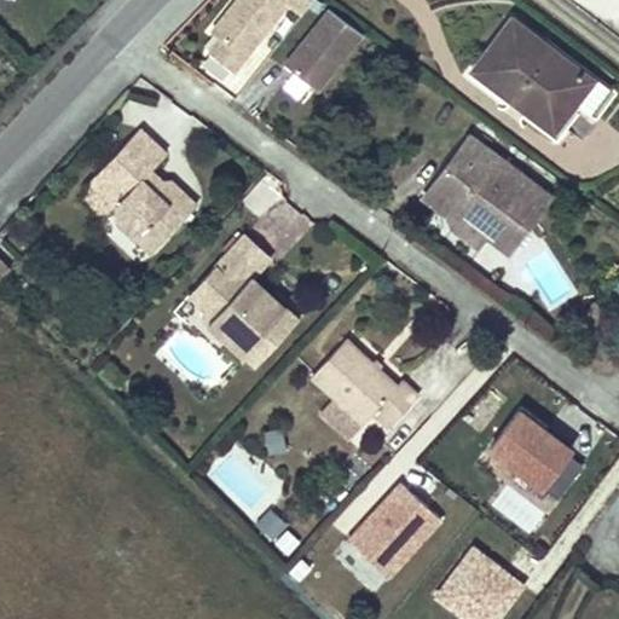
[(312,0),(243,0),(221,24),(230,32),(224,39),(244,58),(291,6),(301,16),(312,0)]
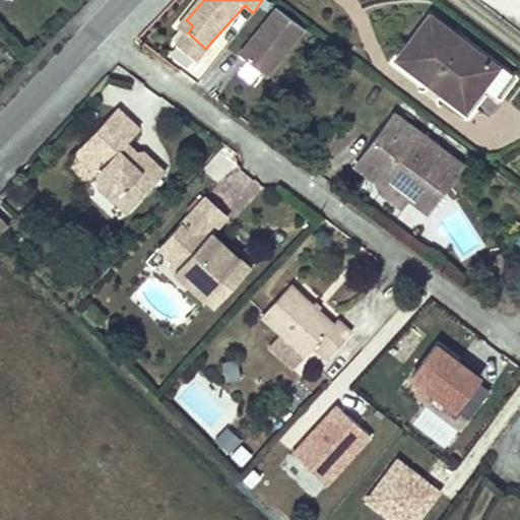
[(305,27),(277,7),(249,44),(257,49),(248,60),(269,75),(305,27)]
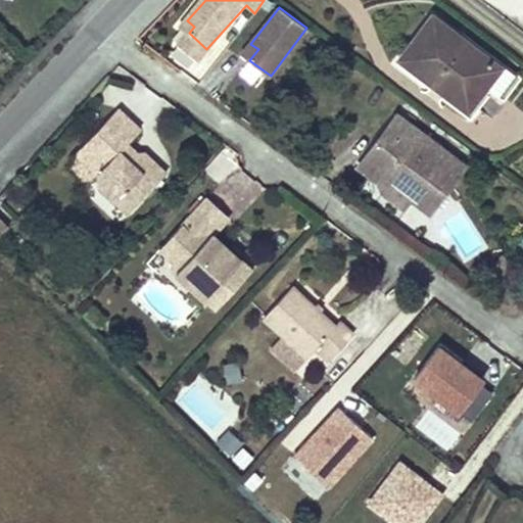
[(515,78),(432,16),(399,58),(468,109),(485,85),(502,97),(515,78)]
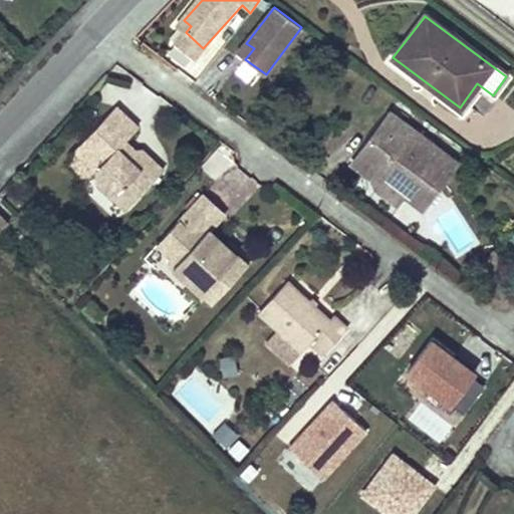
[(191,26),(184,20),(179,26),(186,32),(191,26)]
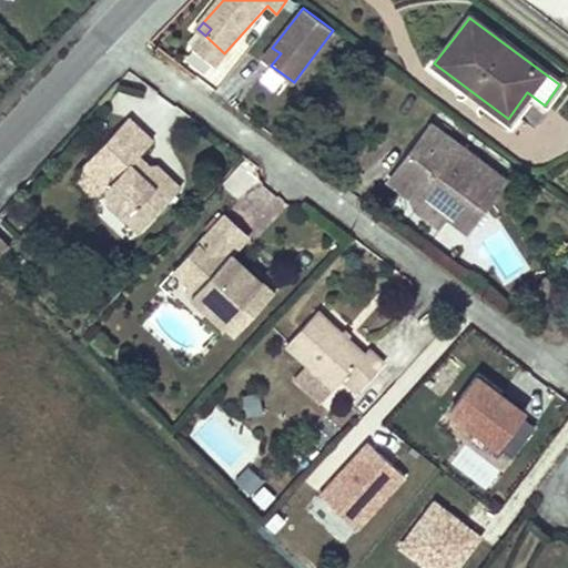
[(224,53),(205,36),(194,48),(214,66),(224,53)]
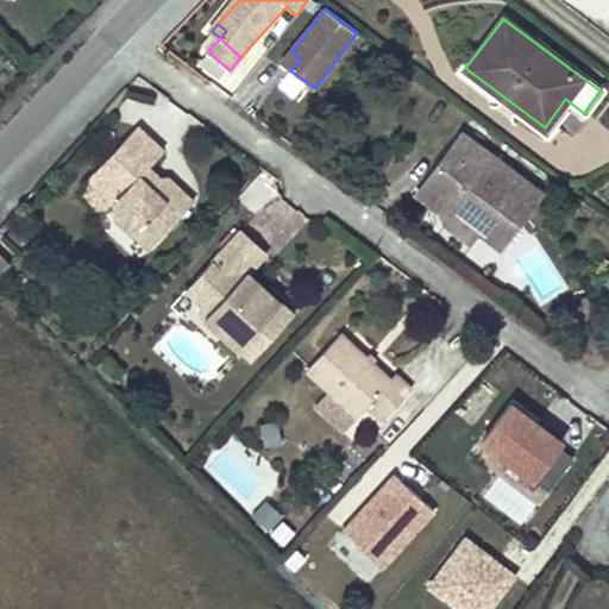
[(301,57),(292,51),(282,64),(290,70),(301,57)]
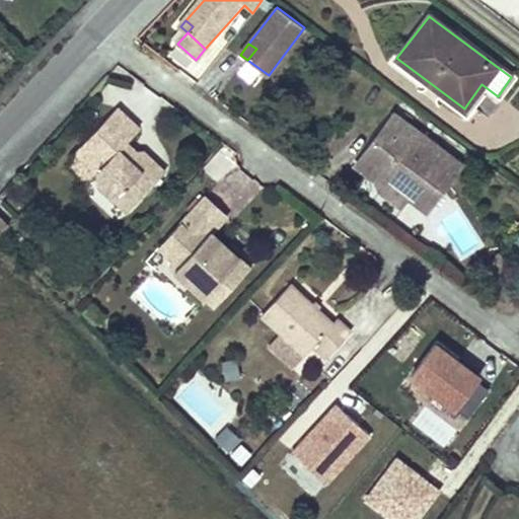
[(143,151),(137,152),(130,160),(119,150),(127,142),(139,129),(117,107),(75,152),(77,153),(71,159),(71,169),(82,178),(91,178),(97,172),(104,179),(99,186),(115,201),(124,191),(136,203),(165,172),(143,151)]
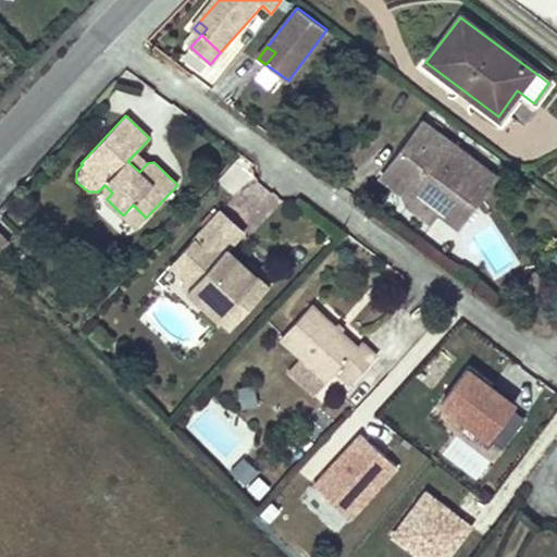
[(381,176),(403,192),(410,190),(420,176),(447,196),(436,210),(437,211),(458,226),(495,176),(421,122),(381,176)]
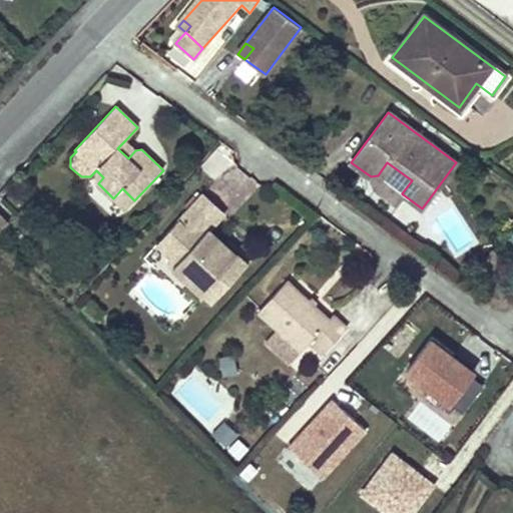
[(307,152),(315,141),(303,132),(294,144),(307,152)]
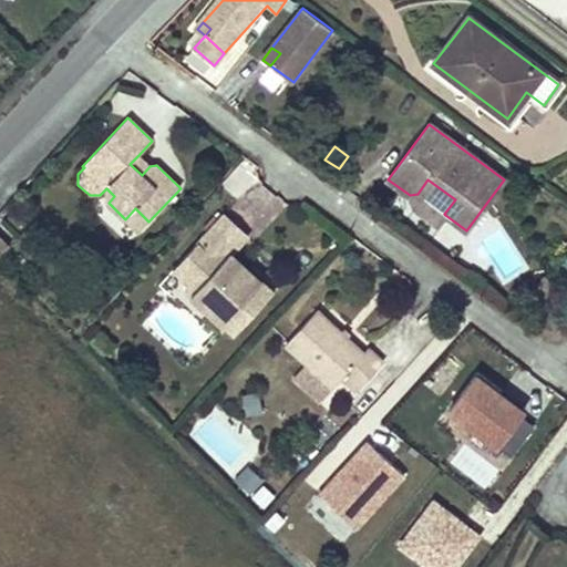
[(138,155),(130,164),(142,175),(150,166),(138,155)]
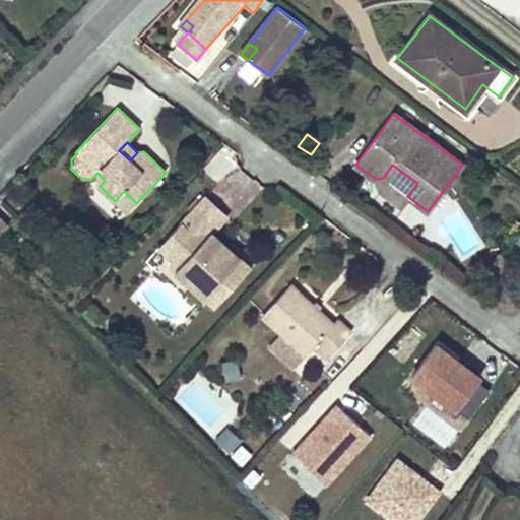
[(222,148),(203,170),(218,183),(238,161),(222,148)]
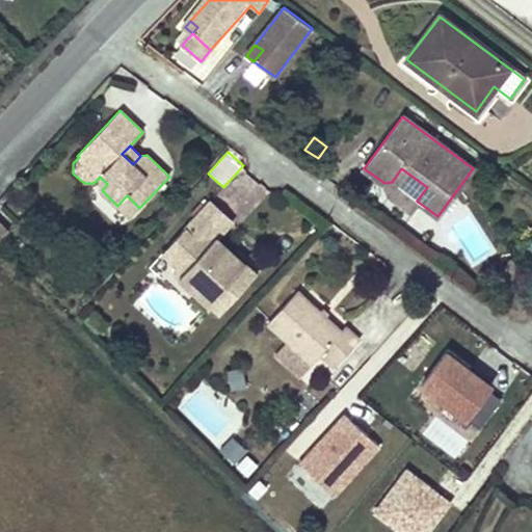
[(427,187),(401,168),(392,182),(384,183),(389,194),(410,211),(418,202),(417,201),(427,187)]
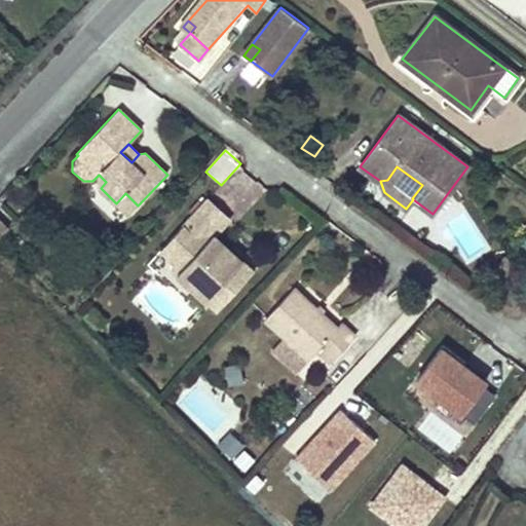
[(138,205),(125,193),(116,203),(128,215),(138,205)]
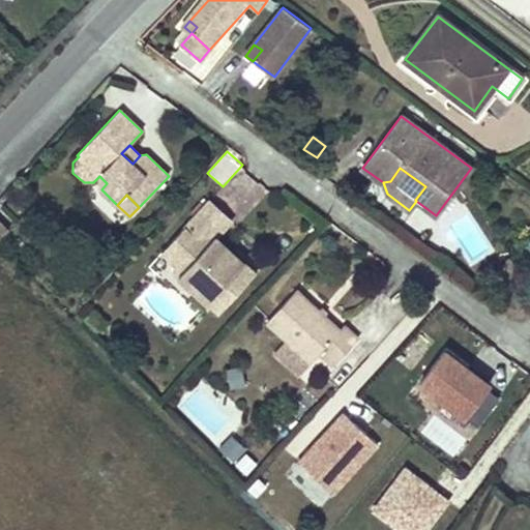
[(256,273),(223,243),(218,248),(211,242),(216,237),(232,219),(210,200),(172,241),(184,253),(175,262),(176,273),(219,314),(256,273)]
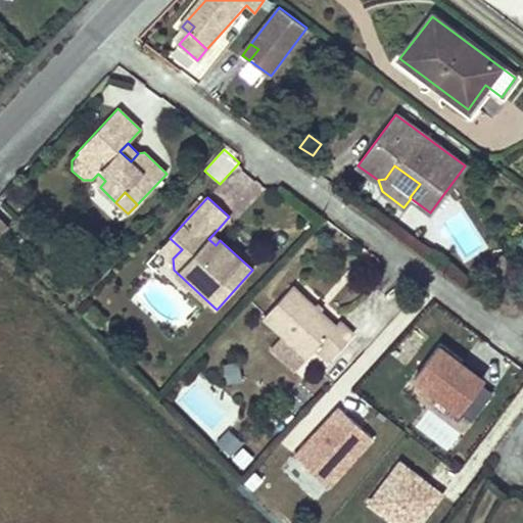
[(214,234),(208,239),(216,245),(220,240),(214,234)]
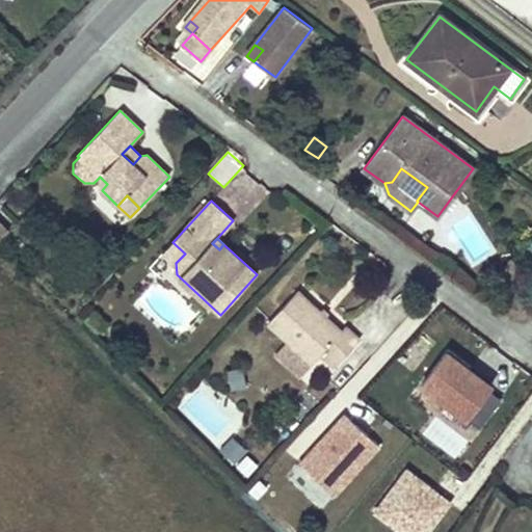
[(185,254),(173,242),(163,251),(176,263),(185,254)]
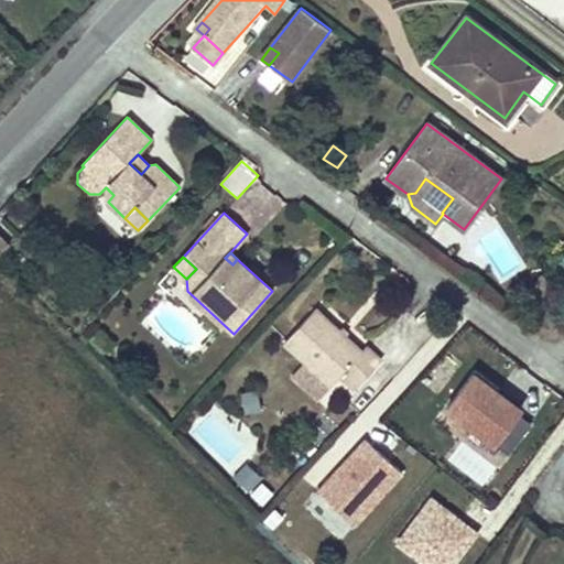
[(361,350),(315,308),(283,343),(331,387),(339,376),(354,390),(382,359),(367,346),(361,350)]
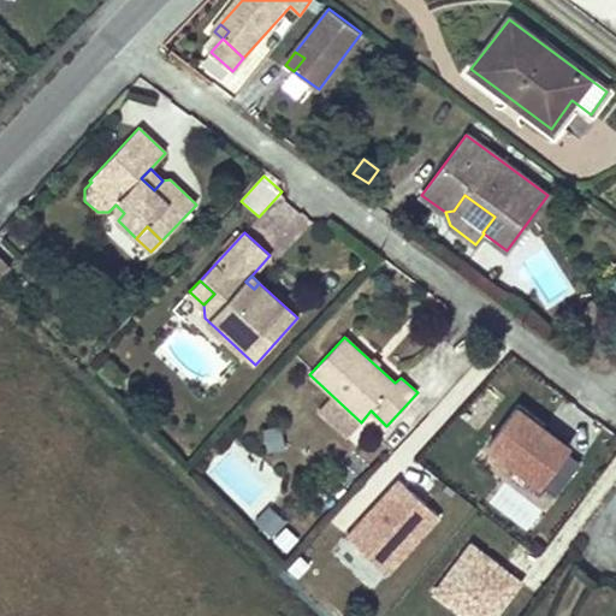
[(123,374),(110,361),(100,372),(113,385),(123,374)]
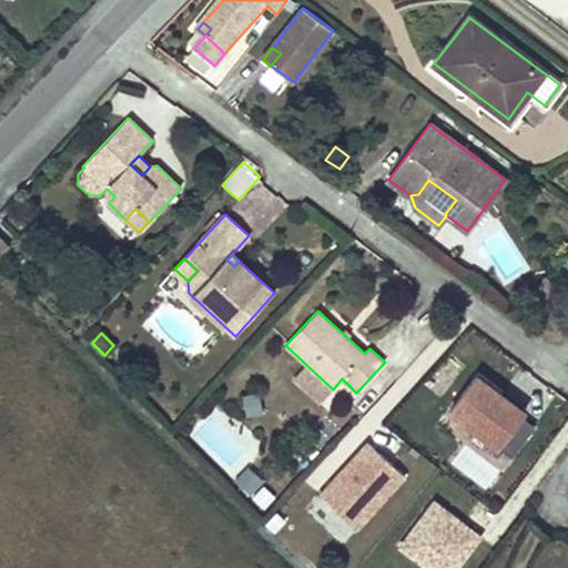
[(479,376),(450,414),(497,449),(526,411),(479,376)]
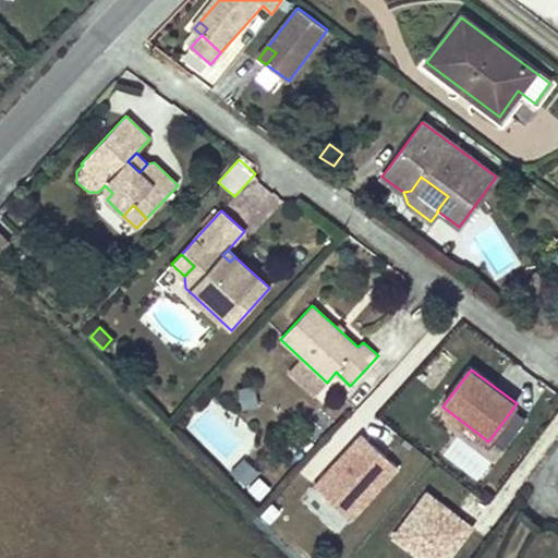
[(238,388),(243,409),(257,404),(252,385),(238,388)]
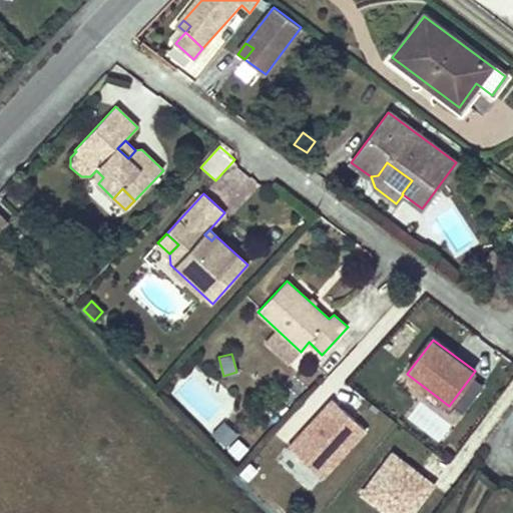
[(213,431),(238,405),(197,365),(172,391),(213,431)]
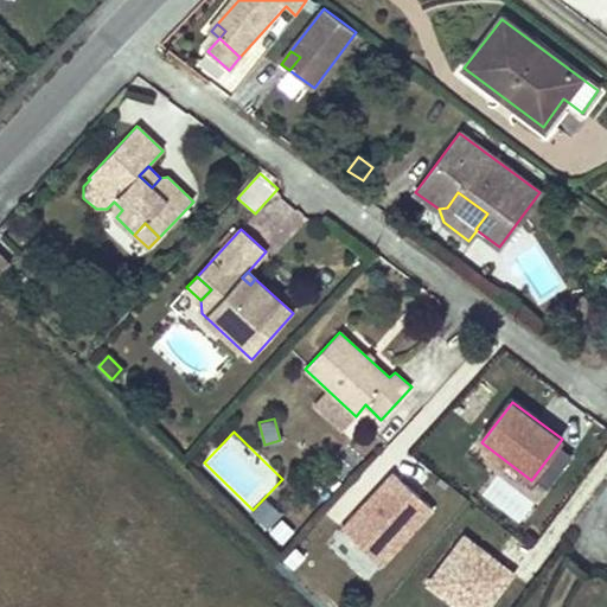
[(554,453),(537,475),(548,483),(564,461),(554,453)]
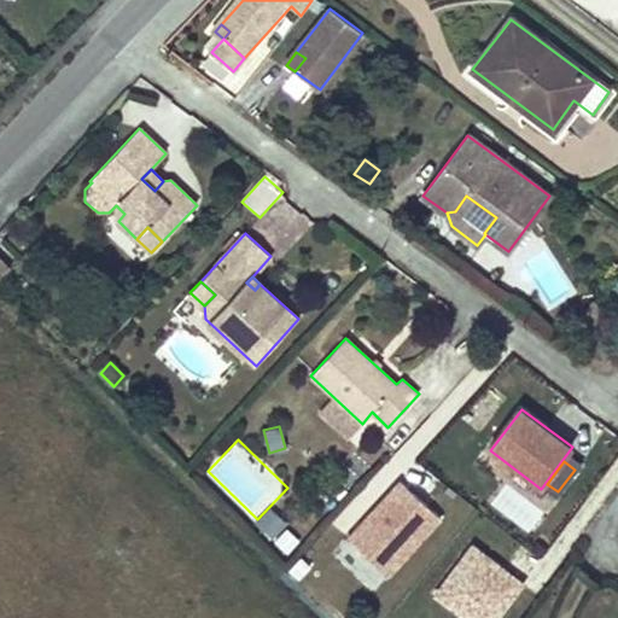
[(401,482),(350,535),(390,571),(439,519),(401,482)]
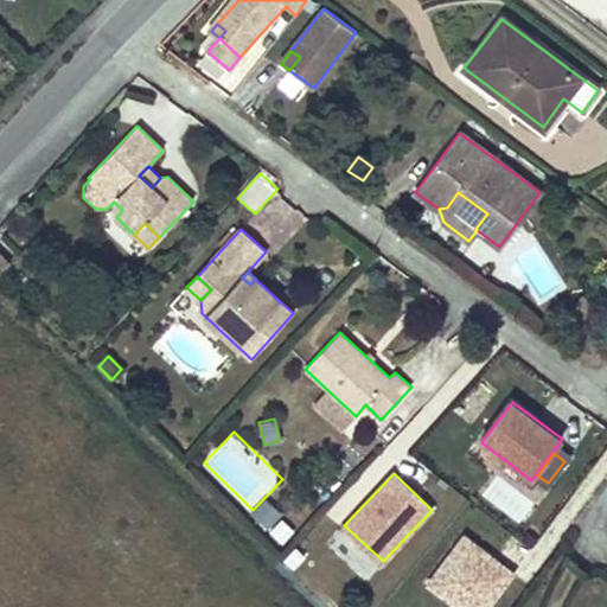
[(516,526),(534,504),(497,474),(479,497),(516,526)]
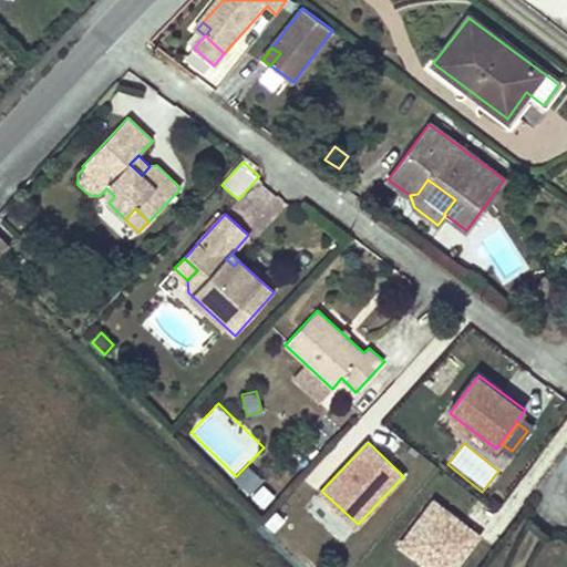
[(261,481),(247,466),(235,478),(249,493),(261,481)]
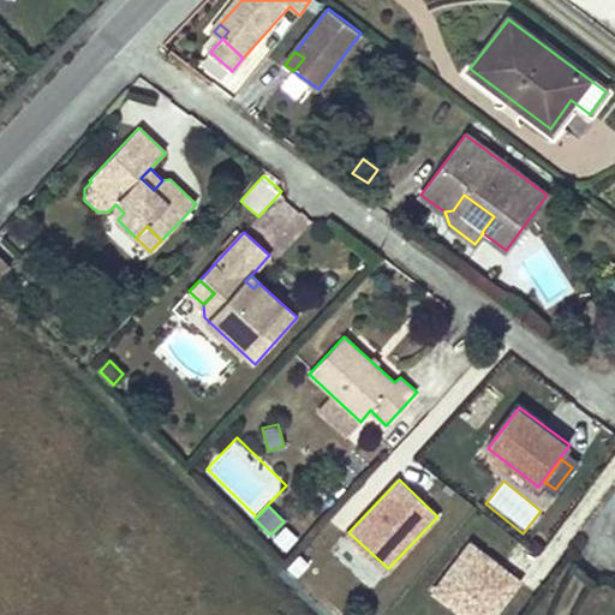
[(472,543),(434,592),(463,614),(494,614),(521,580),(472,543)]
